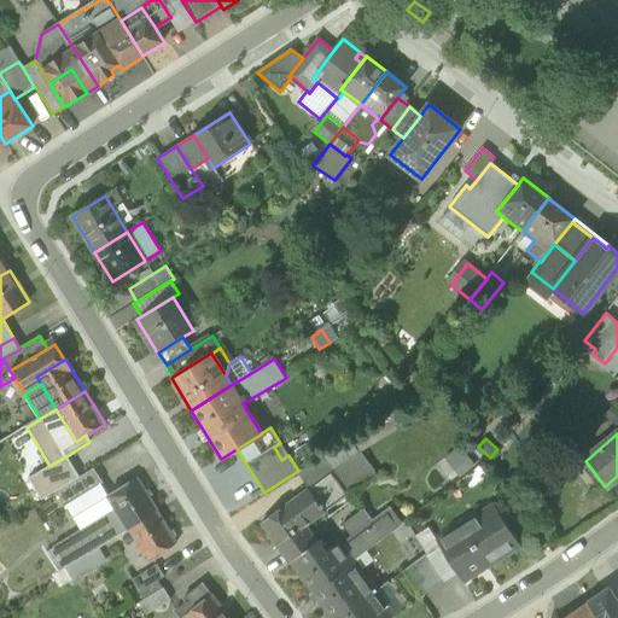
[(309,489),(332,472),(360,452),(350,439),(298,471),(309,489)]
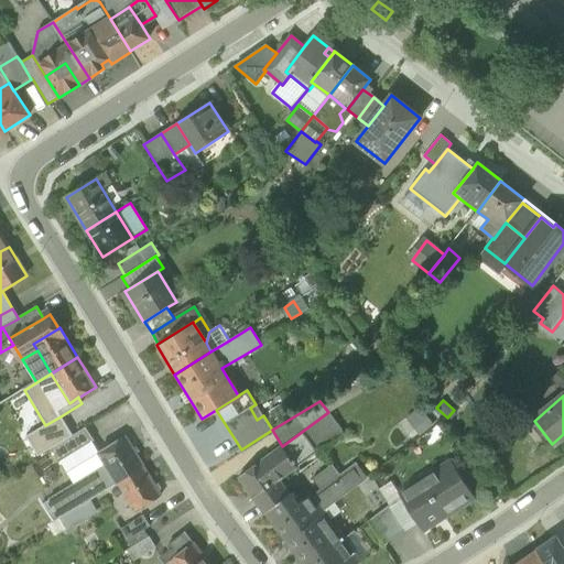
[(263,415),(256,404),(250,408),(257,420),(263,415)]
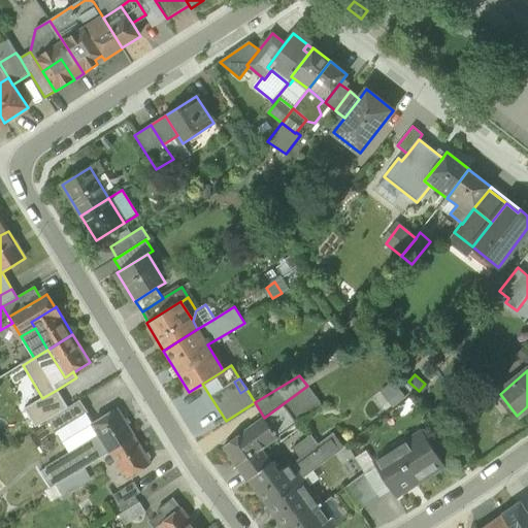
[(322,406),(307,386),(284,403),(298,423),(322,406)]
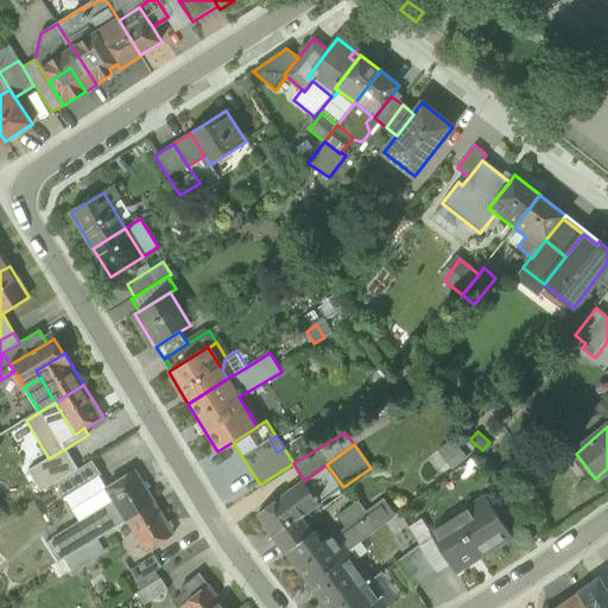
[(78,469),(65,449),(49,458),(29,470),(42,492),(78,469)]
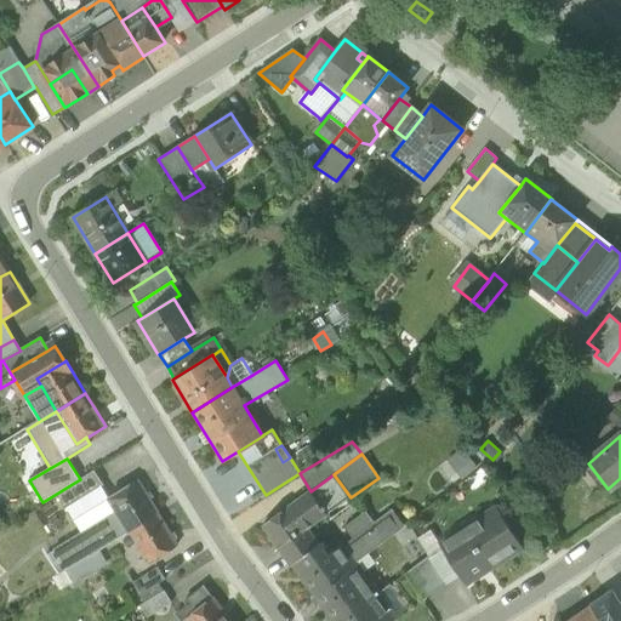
[(57,494),(67,508),(102,486),(103,485),(95,471),(57,494)]
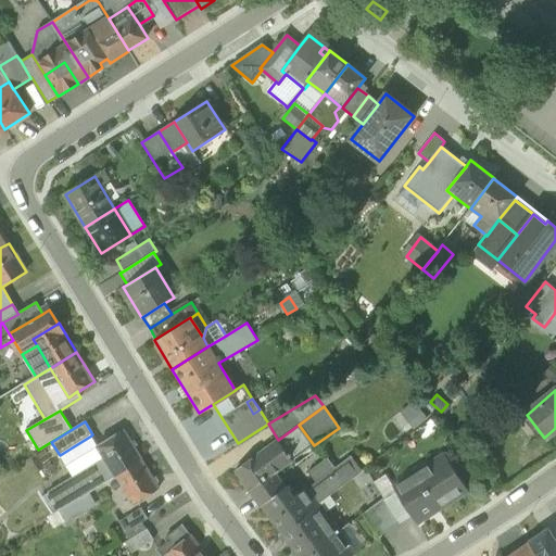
[(299,425),(278,440),(293,460),(291,462),(292,462),(314,445),(299,425)]
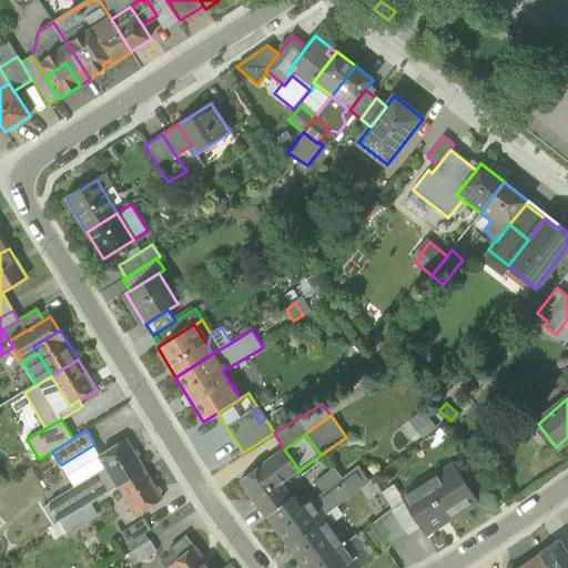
[(100,456),(107,468),(108,468),(119,486),(144,470),(144,469),(145,469),(127,439),(100,456)]
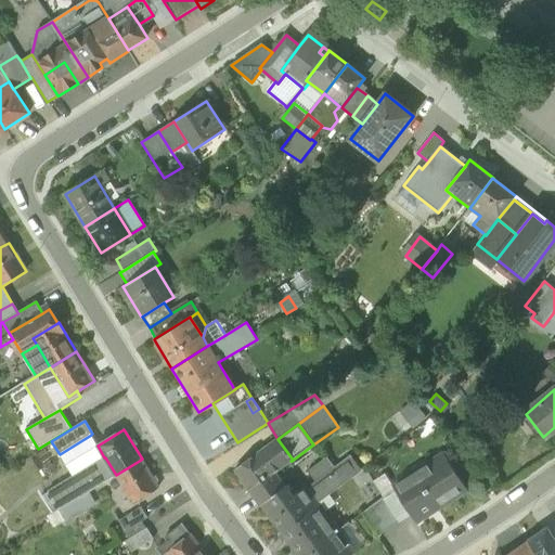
[(98,446),(91,435),(60,454),(73,476),(104,457),(98,446)]
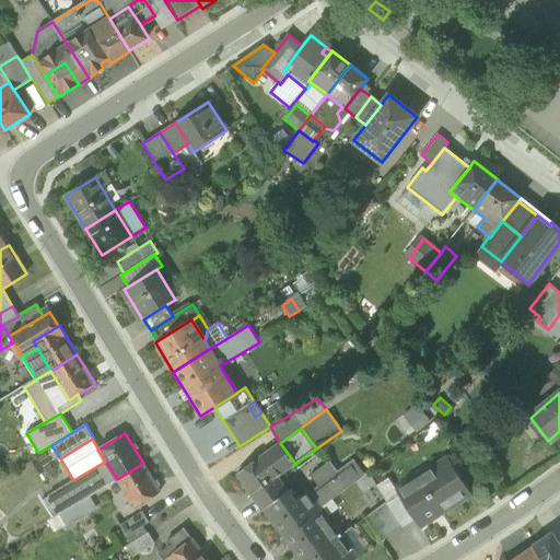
[(277,477),(293,465),(295,464),(280,443),(237,475),(253,496),(277,477)]
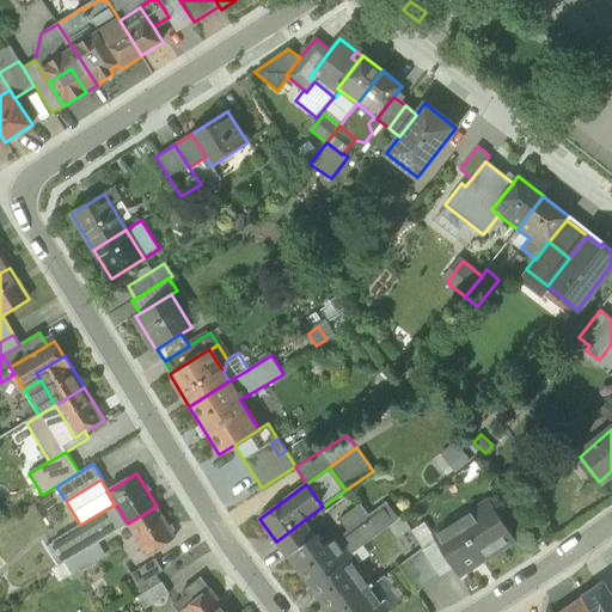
[(453,568),(458,574),(481,560),(483,562),(516,542),(489,499),(470,512),(475,519),(438,543),(453,568)]
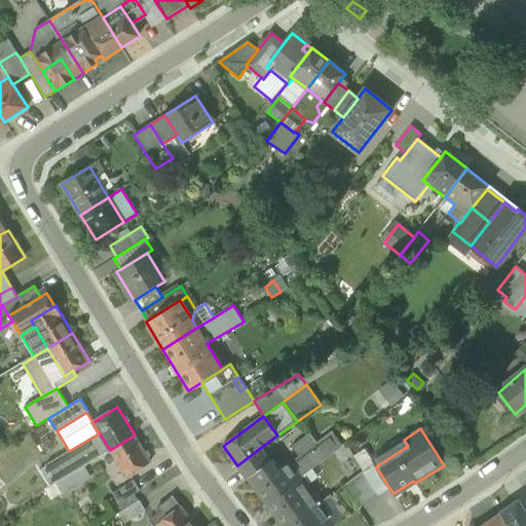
[(286,468),(295,481),(342,445),(332,431),(321,441),(317,443),(317,444),(299,457),(292,462),(293,462),(286,468)]
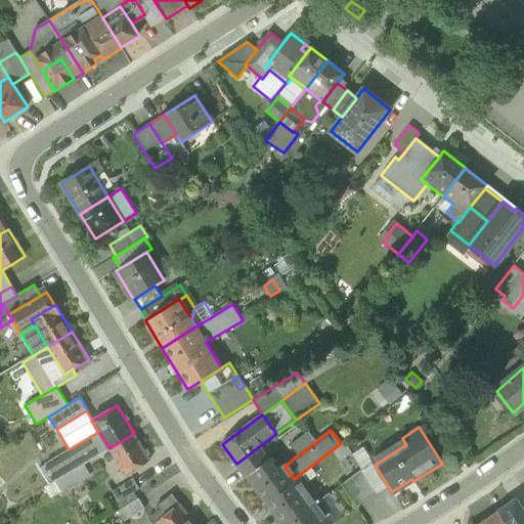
[(83,465),(110,448),(99,432),(98,432),(69,449),(55,457),(66,475),(83,465)]
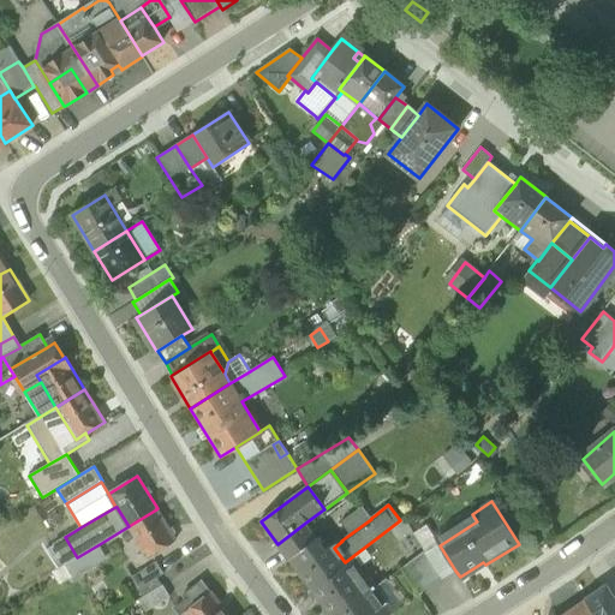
[(350,535),(371,519),(371,518),(362,507),(341,523),(350,535)]
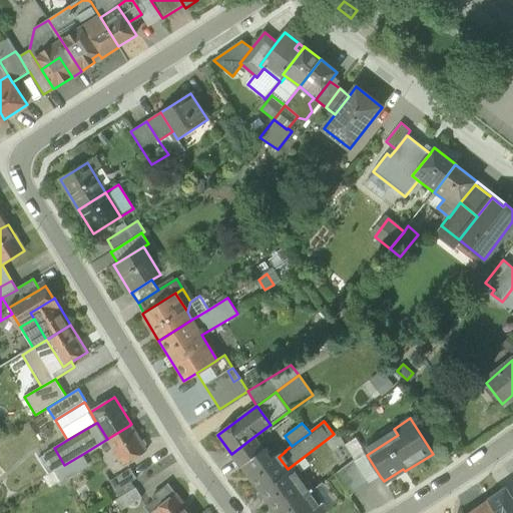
[(146,451),(130,425),(107,439),(123,465),(146,451)]
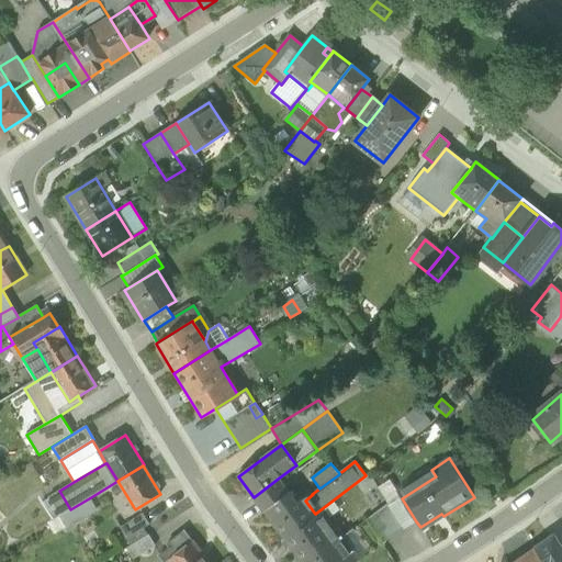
[(397,492),(402,498),(436,476),(431,470),(397,492)]
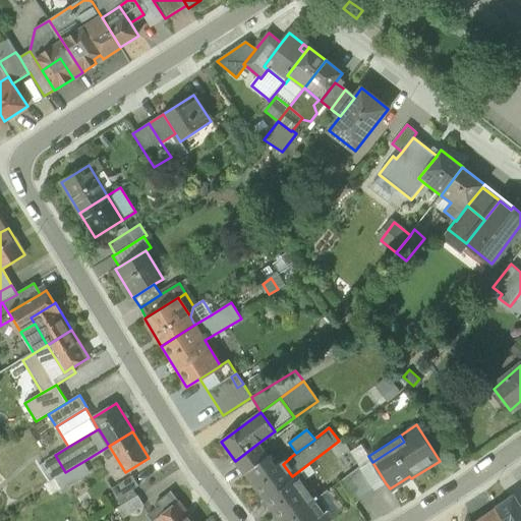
[(244,473),(267,457),(257,444),(235,461),(244,473)]
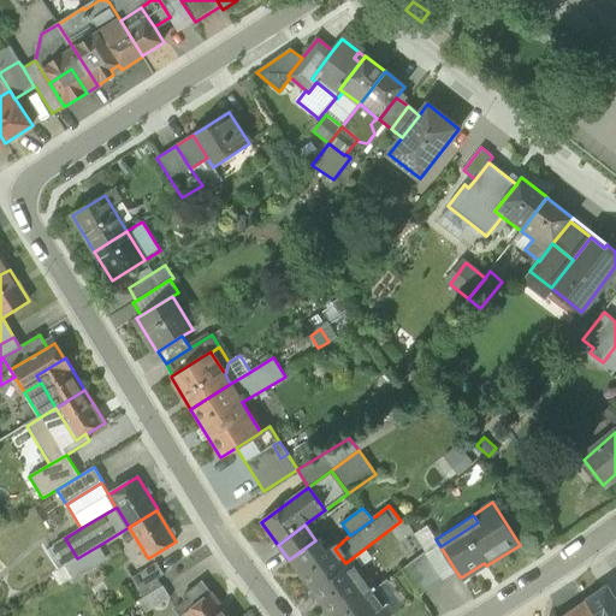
[(54,545),(66,566),(77,558),(65,538),(54,545)]
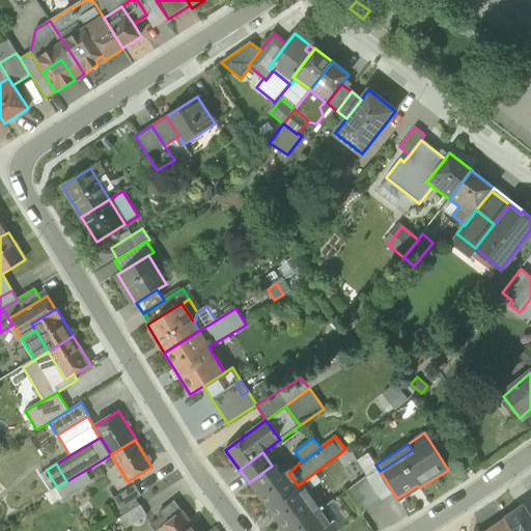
[(286,470),(280,475),(279,476),(290,491),(298,485),(288,473),(296,467),(295,467),(294,465),(286,470)]
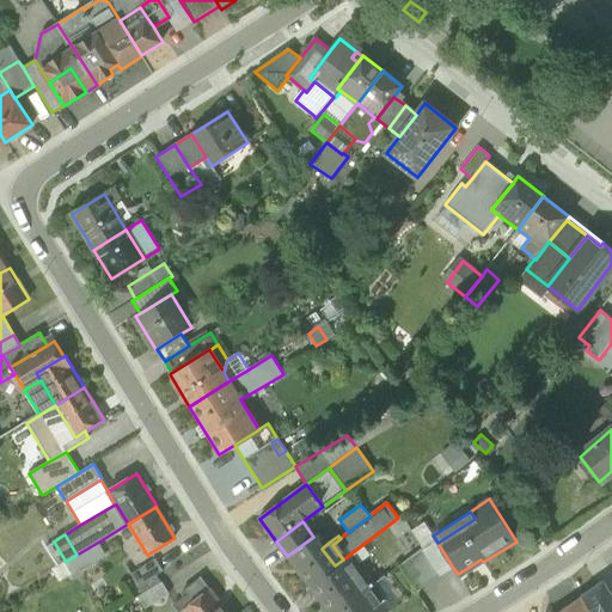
[(308,586),(335,565),(322,549),(323,548),(313,537),(287,556),(308,586)]
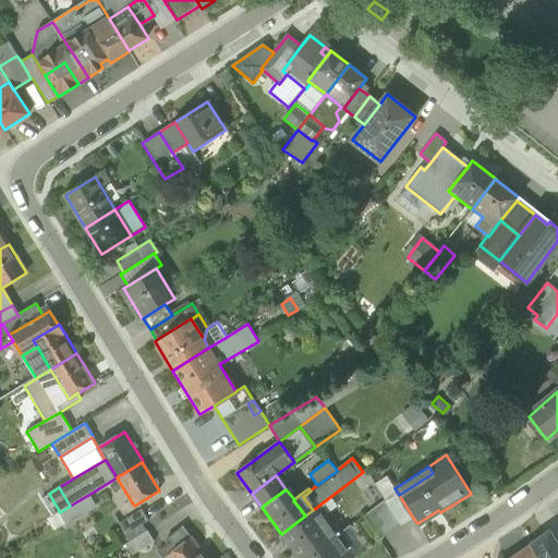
[(60,512),(67,523),(95,505),(88,495),(70,506),(60,512)]
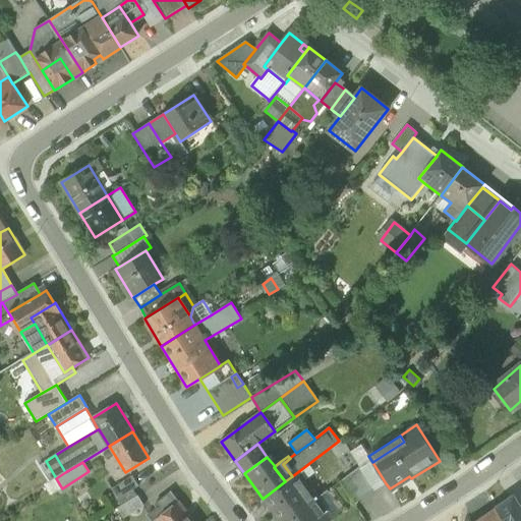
[(372,462),(361,468),(375,489),(386,483),(372,462)]
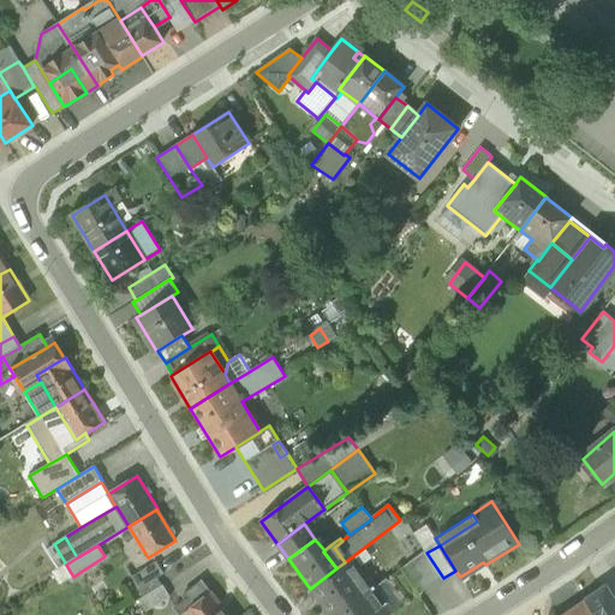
[(427,553),(415,560),(431,586),(443,578),(427,553)]
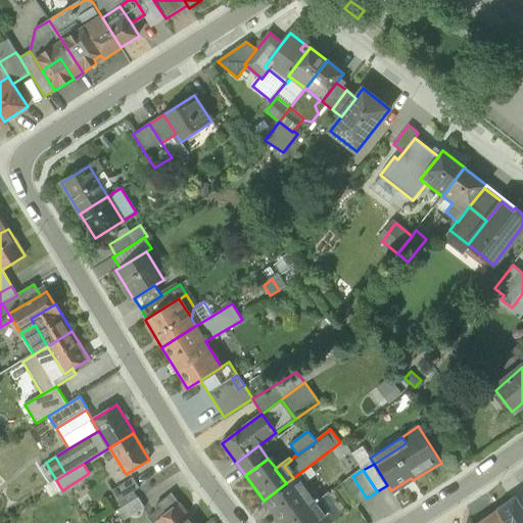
[(264,501),(280,522),(286,522),(319,500),(300,474),(264,501)]
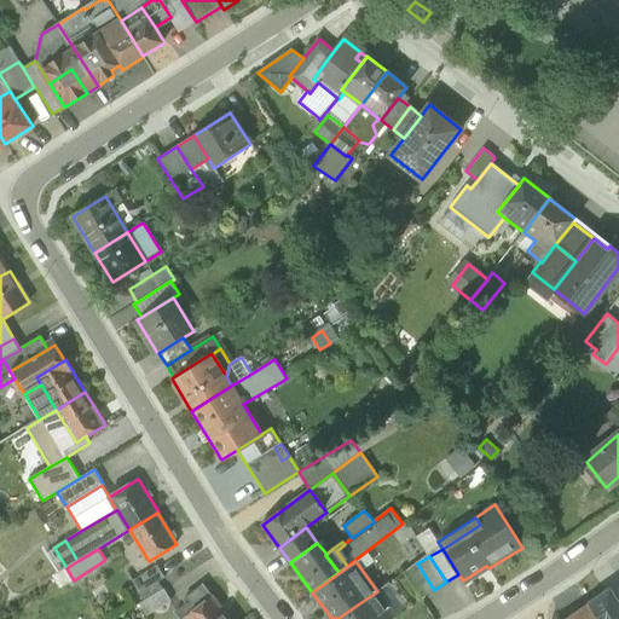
[(422,599),(434,590),(417,563),(416,562),(404,571),(422,599)]
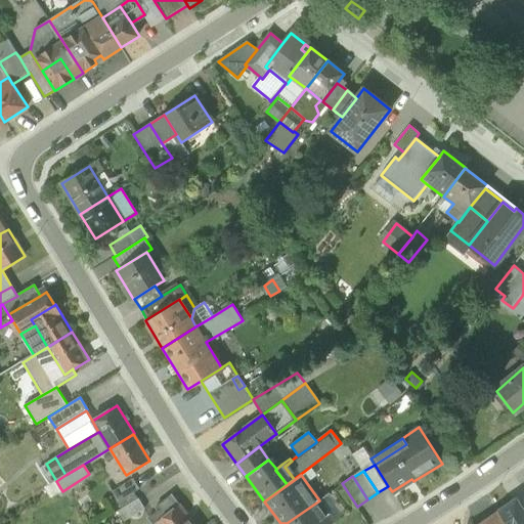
[(113,491),(119,501),(140,489),(133,479),(113,491)]
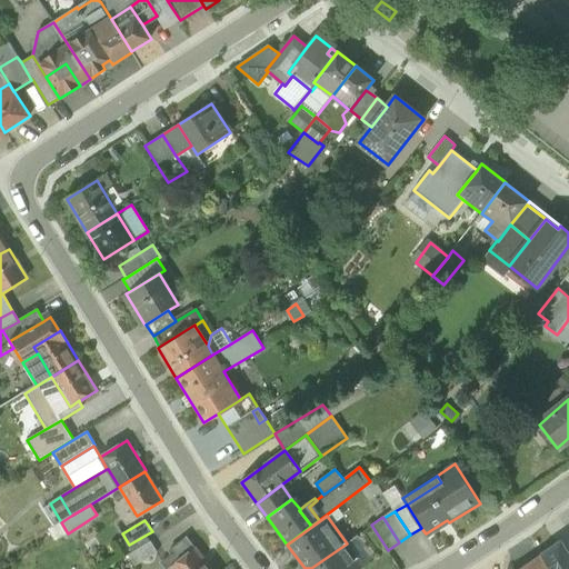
[(447,520),(426,533),(427,537),(449,522),(447,520)]
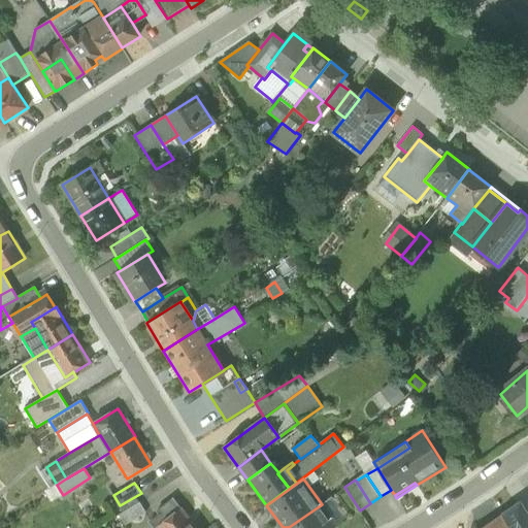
[(332,497),(322,504),(337,525),(348,518),(332,497)]
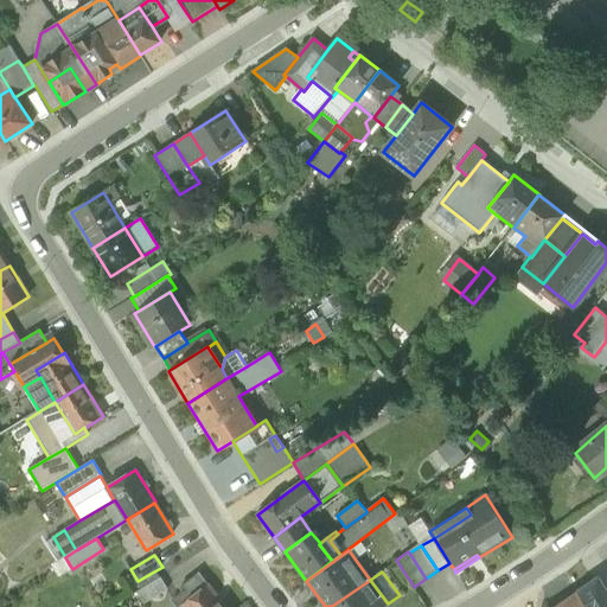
[(224,606),(209,585),(208,586),(199,574),(181,588),(184,592),(172,600),(178,606),(224,606)]
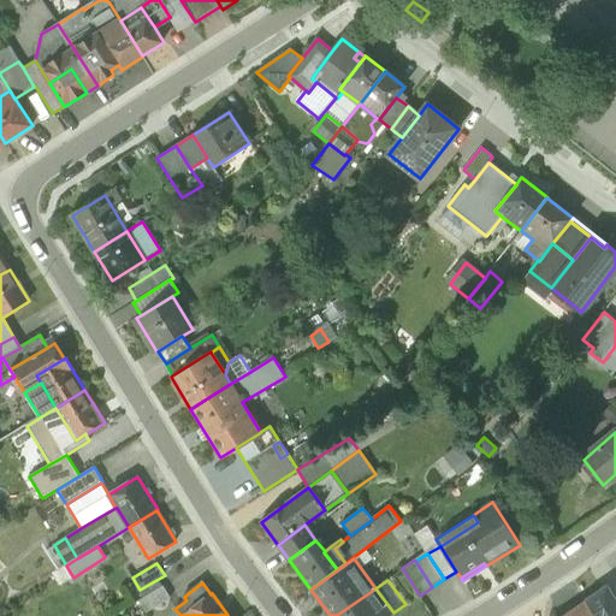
[(140,600),(147,612),(171,598),(164,586),(140,600)]
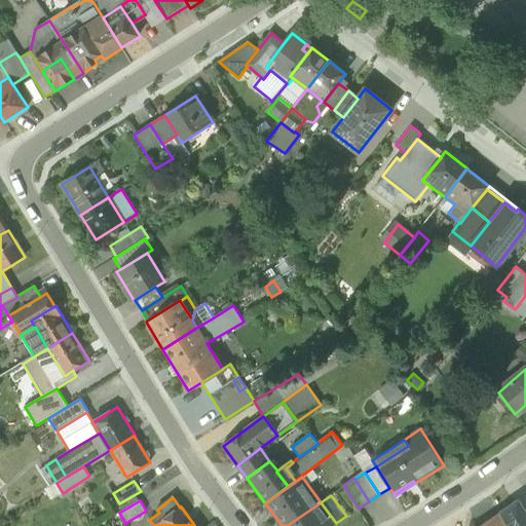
[(525,525),(525,511),(518,500),(499,513),(500,514),(509,525),(525,525)]
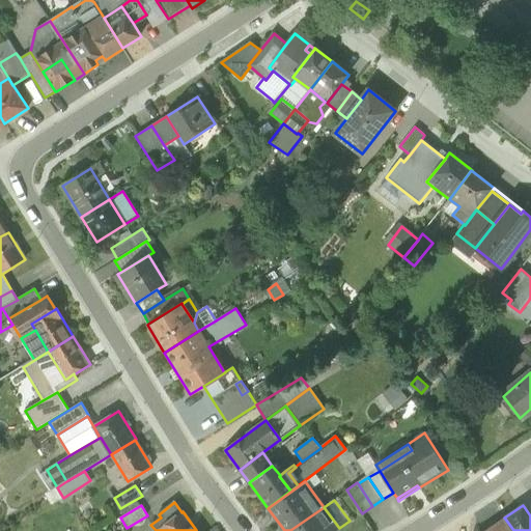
[(335,530),(339,528),(324,507),(290,530),(335,530)]
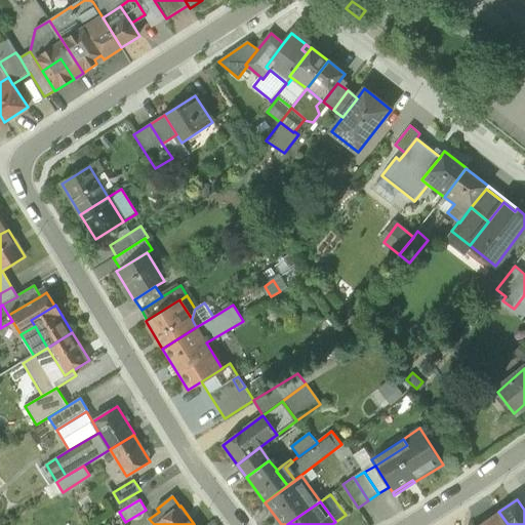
[(481,524),(508,524),(499,513),(481,524)]
